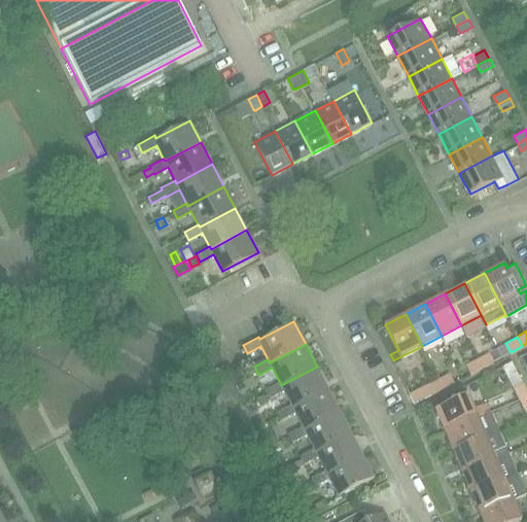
[(219,350),(209,354),(214,364),(224,359),(219,350)]
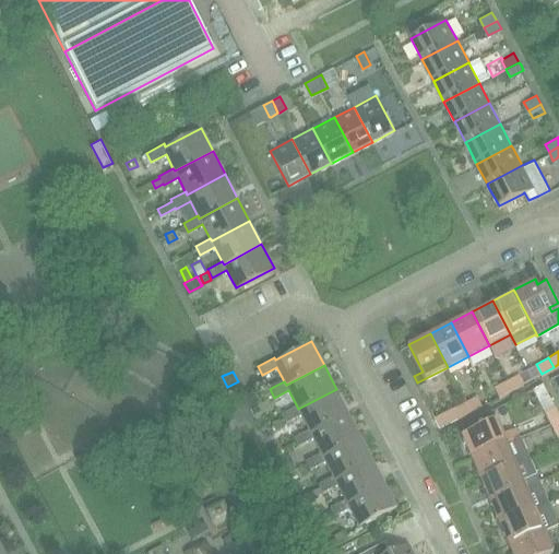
[(507,378),(512,389),(524,384),(519,373),(507,378)]
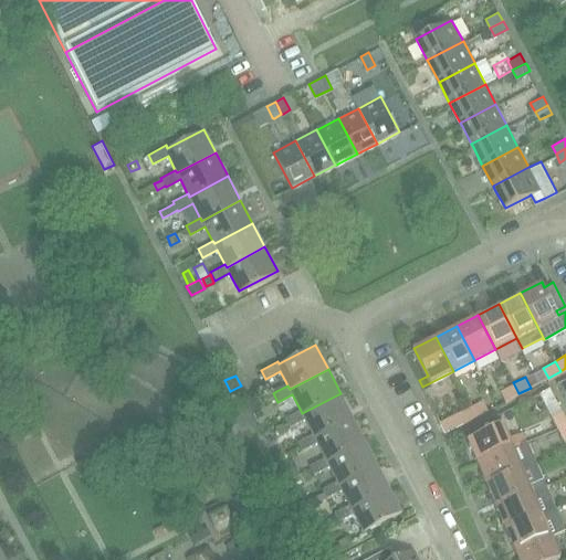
[(500,389),(505,400),(519,393),(513,382),(500,389)]
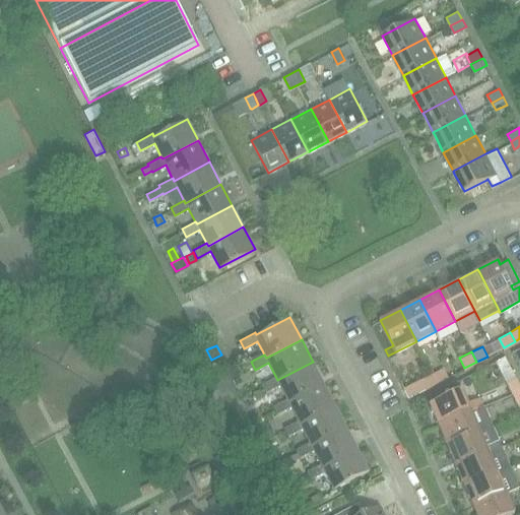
[(275,376),(262,383),(266,391),(279,384),(286,397),(288,402),(325,384),(314,362),(277,380),(275,376)]
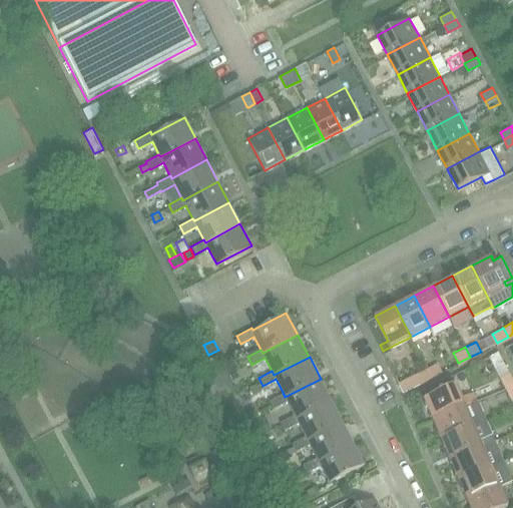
[(427,368),(431,377),(442,371),(438,362),(427,368)]
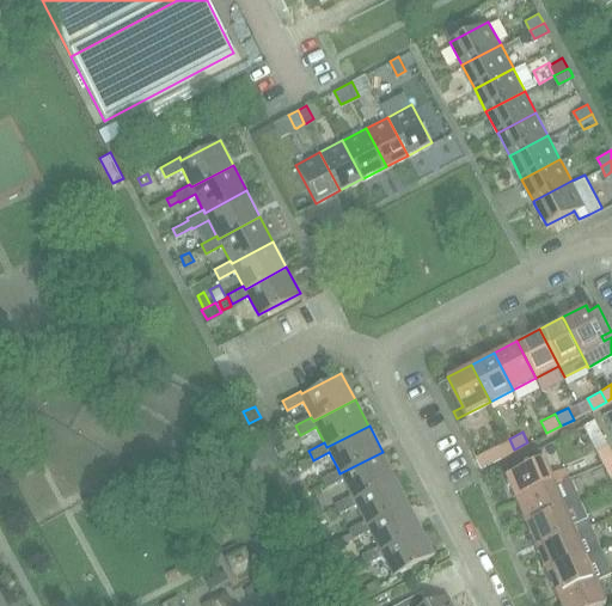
[(281,436),(273,441),(277,450),(286,445),(281,436)]
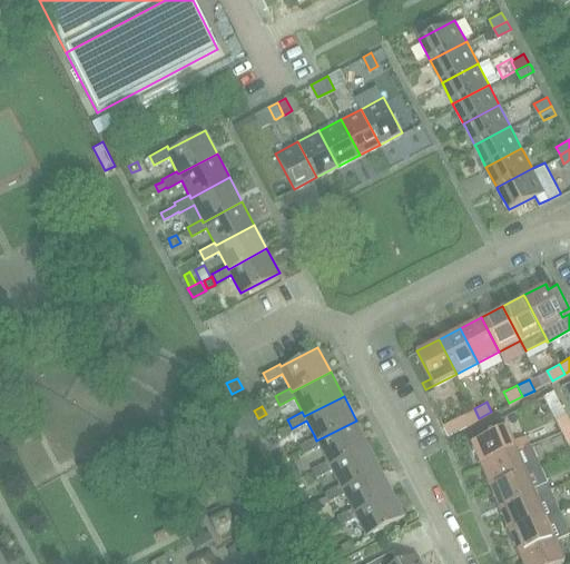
[(474,408),(443,424),(449,434),(479,418),(474,408)]
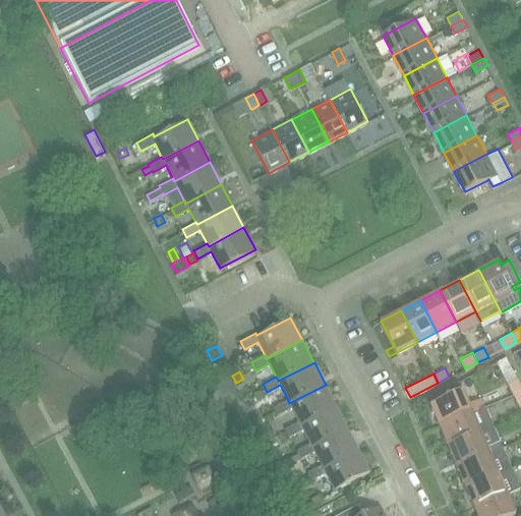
[(509,382),(508,383),(513,394),(520,389),(520,383),(518,378),(509,382)]
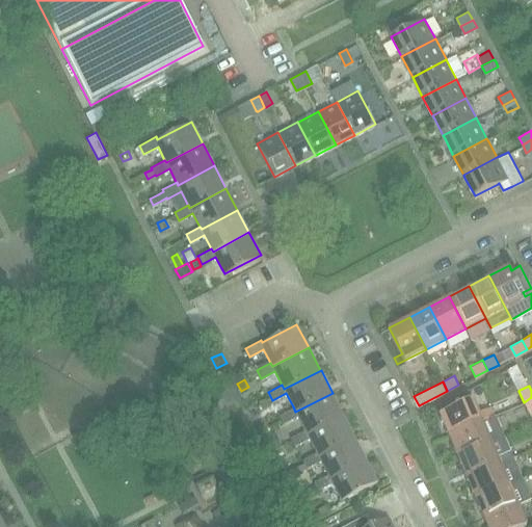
[(444,411),(441,413),(450,435),(496,414),(493,404),(479,411),(474,398),(471,390),(441,402),(444,411)]
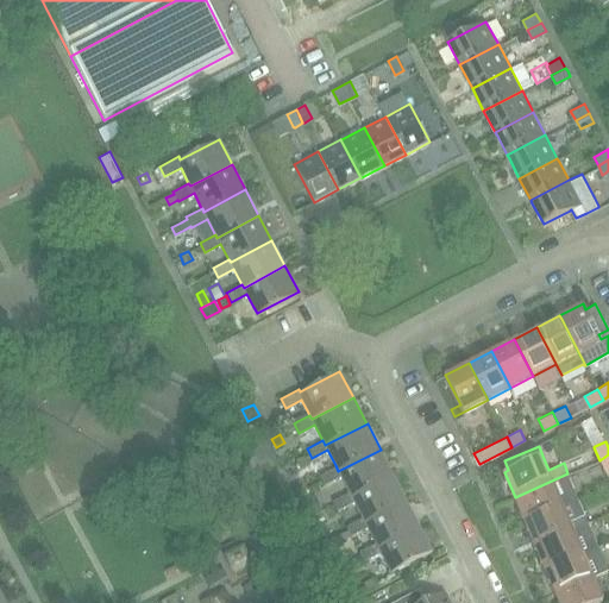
[(336,465),(320,473),(325,484),(341,476),(349,491),(351,496),(393,473),(381,450),(338,471),(336,465)]
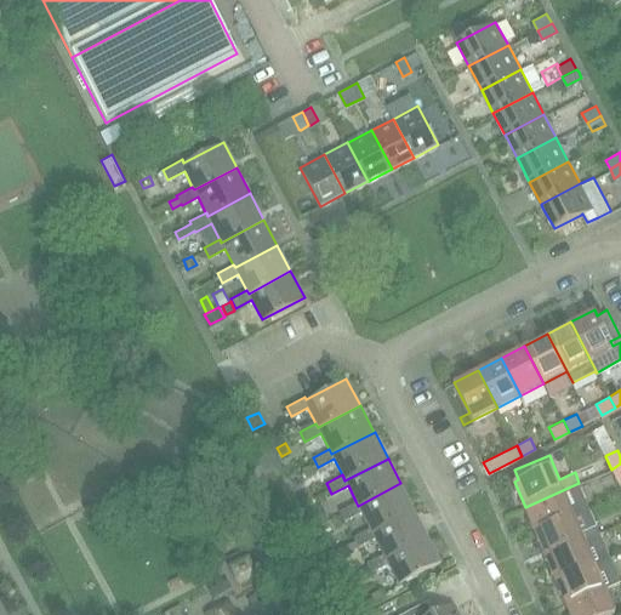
[(311,462),(302,467),(307,476),(315,471),(311,462)]
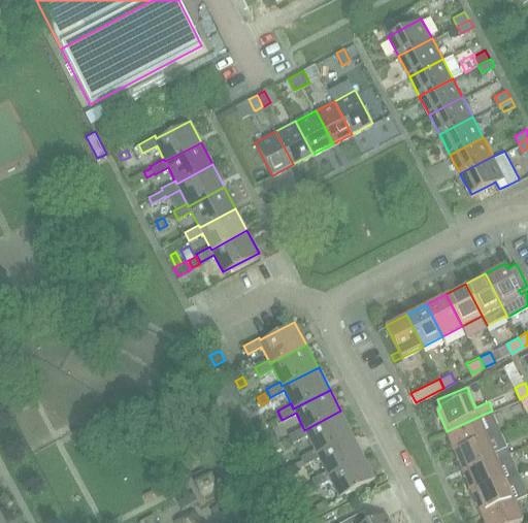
[(302,426),(289,433),(293,442),(307,434),(314,448),(317,452),(353,433),(341,412),(340,411),(304,430),(302,426)]
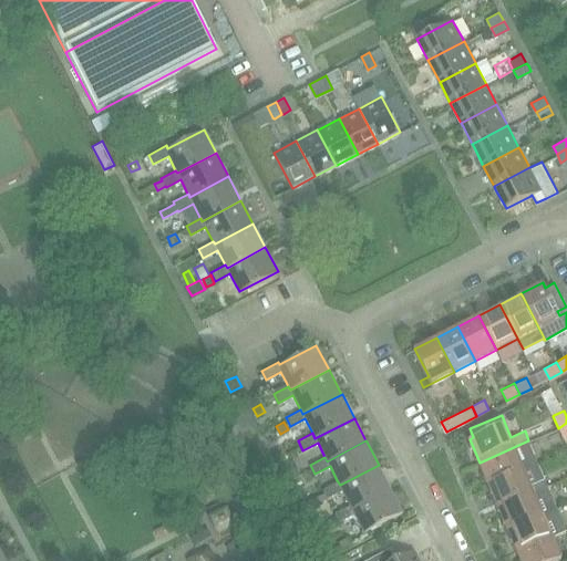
[(480,463),(488,484),(538,464),(533,449),(528,440),(480,463)]
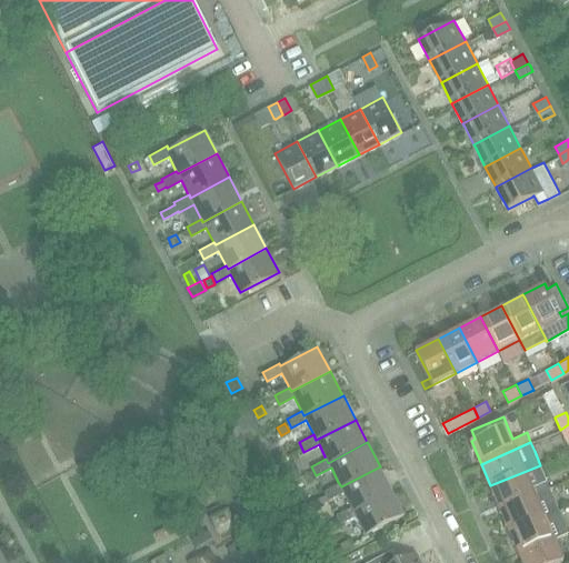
[(285,465),(281,468),(287,479),(288,481),(300,474),(301,474),(301,473),(295,461),(285,465)]
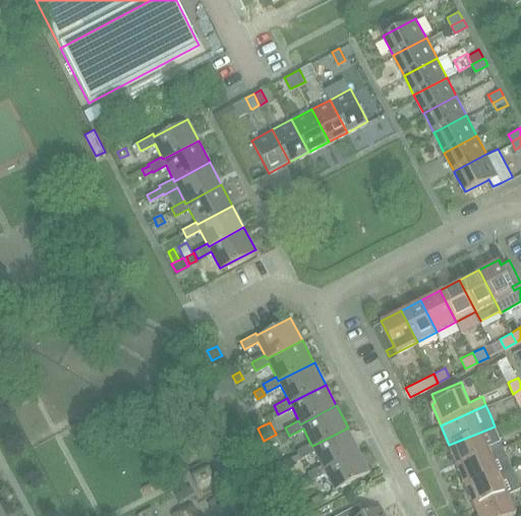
[(449,445),(457,465),(503,446),(499,437),(495,426),(449,445)]
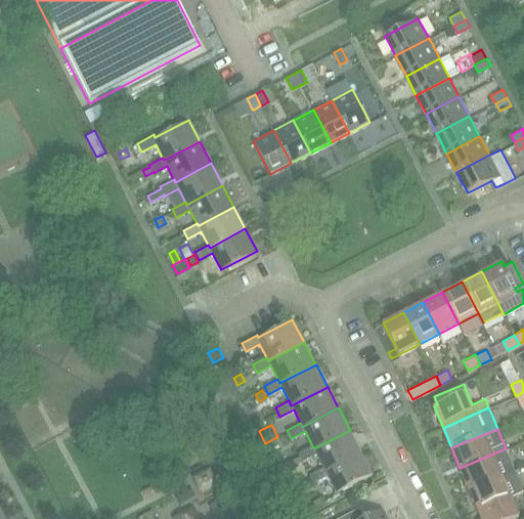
[(316,452),(322,467),(325,471),(361,451),(350,430),(314,448),(311,444),(298,451),(302,460),(316,452)]
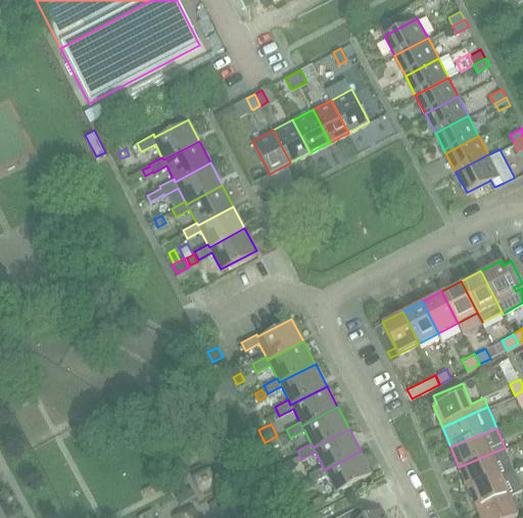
[(459,467),(468,487),(513,468),(505,448),(459,467)]
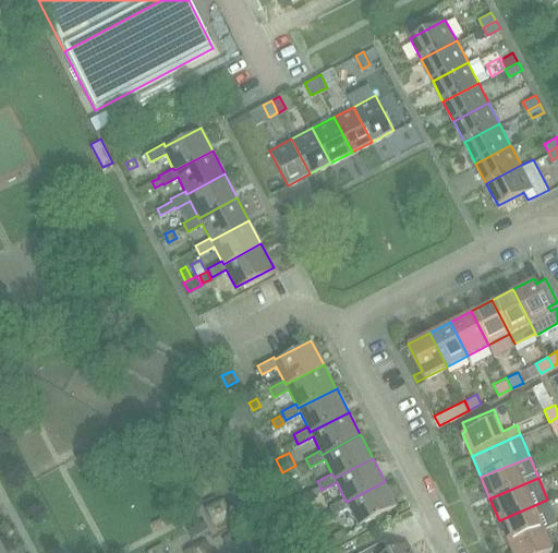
[(343,497),(329,504),(335,514),(349,506),(358,524),(396,503),(385,481),(347,502),(343,497)]
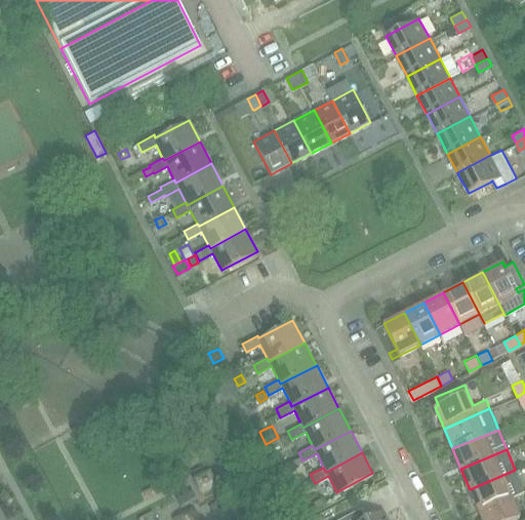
[(209,469),(193,478),(202,495),(218,486),(209,469)]
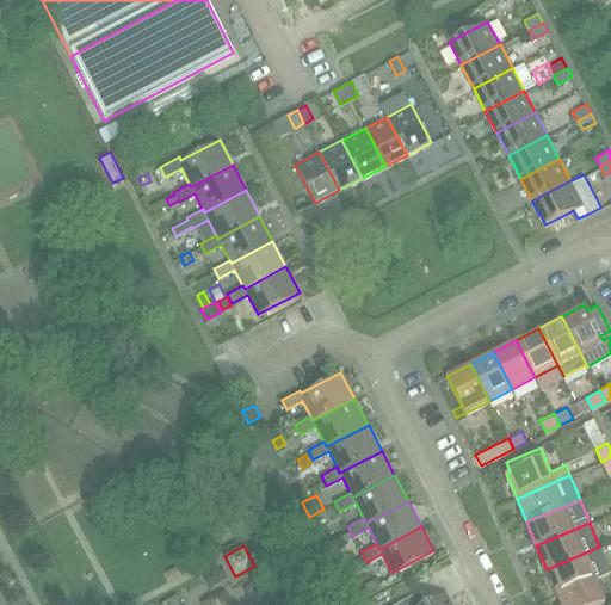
[(547,569),(556,593),(610,570),(599,547),(547,569)]
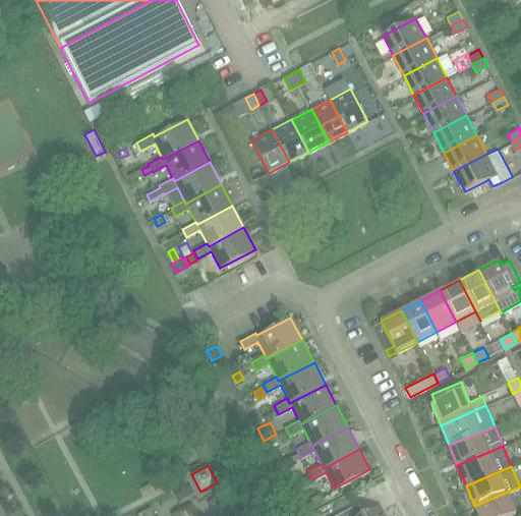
[(210,492),(217,505),(212,508),(216,515),(223,515),(241,506),(235,496),(223,502),(217,489),(210,492)]
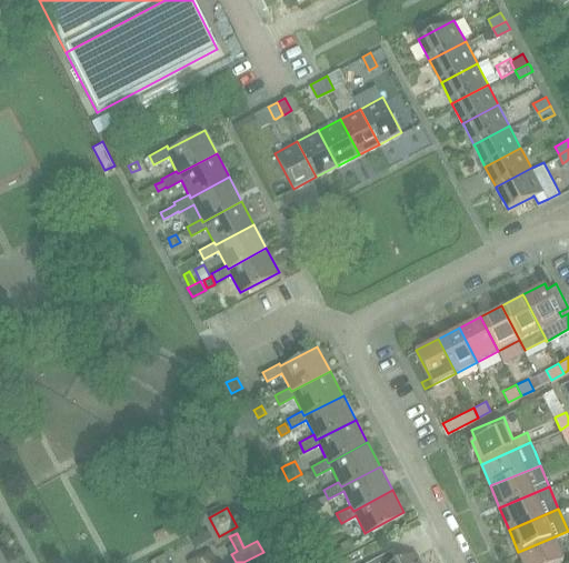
[(555,536),(518,552),(522,562),(555,562),(565,559),(556,538),(555,536)]
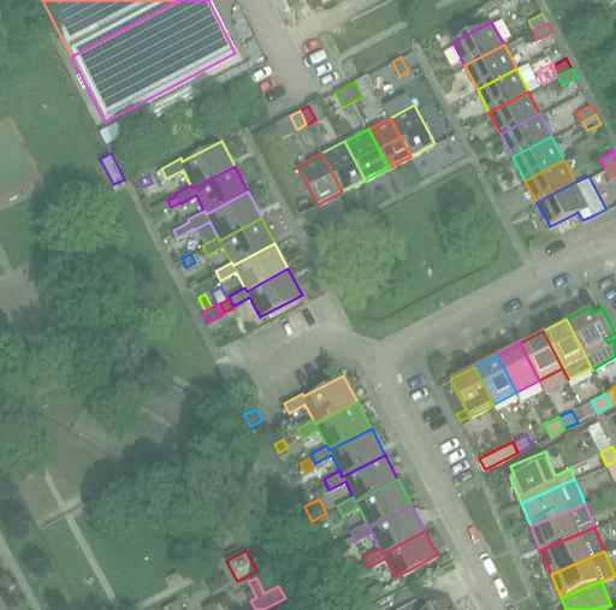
[(206,606),(207,609),(235,609),(226,596),(206,606)]
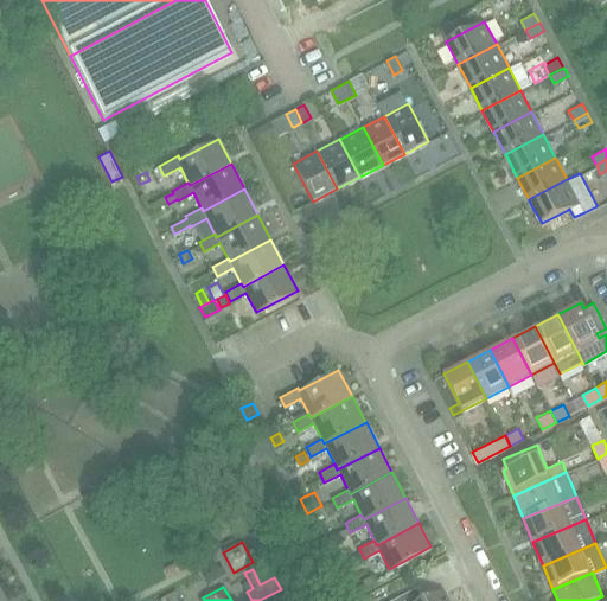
[(393,599),(387,600),(449,600),(443,588),(425,598),(425,599),(419,600),(403,600),(401,594),(397,596),(393,599)]
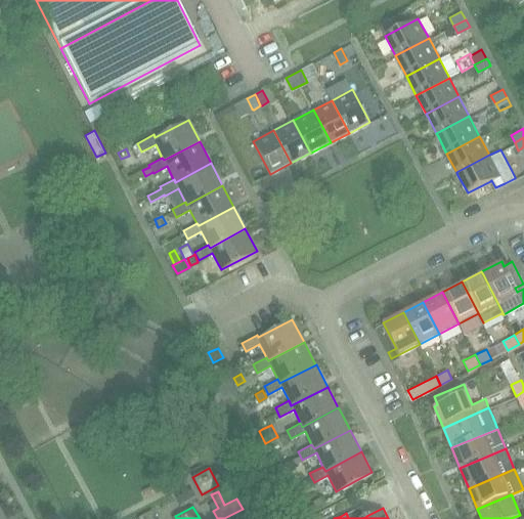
[(159,518),(153,509),(139,516),(140,518),(161,518),(160,518),(159,518)]
